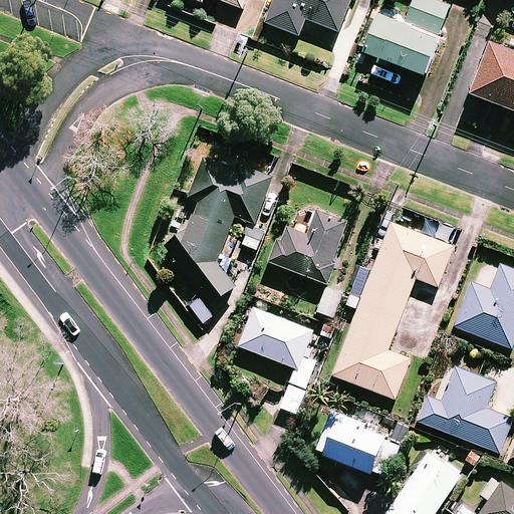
[(195,0),(203,3),(204,0),(218,0),(243,9),(246,0),(195,0)]
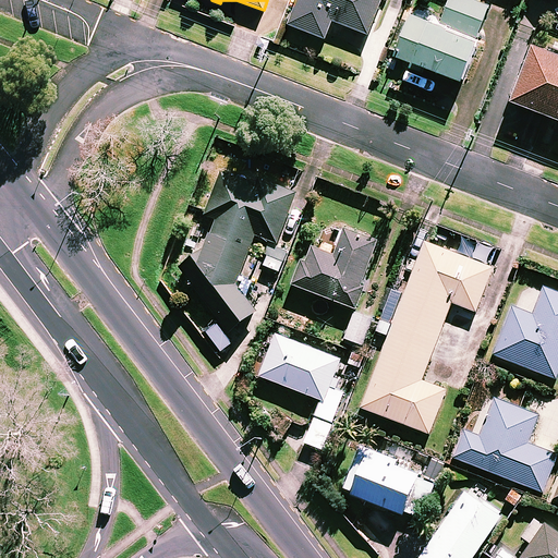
[(383,0),(299,0),(289,25),(326,40),(332,22),(368,36),(383,0)]
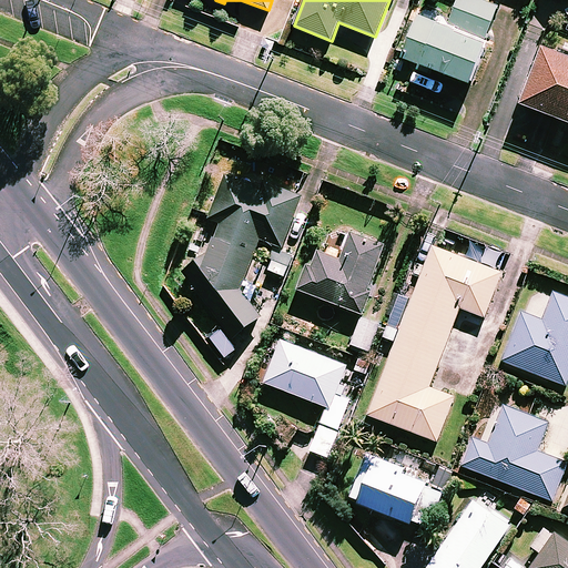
[(499,7),(479,0),(457,0),(447,28),(417,17),(402,59),(470,84),(499,7)]
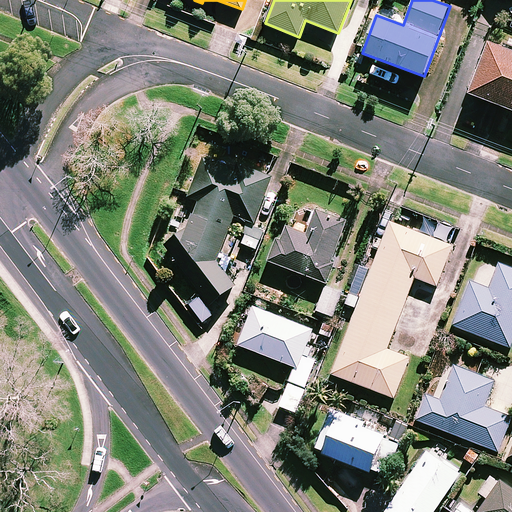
[(511,52),(489,44),(470,94),(511,111),(511,52)]
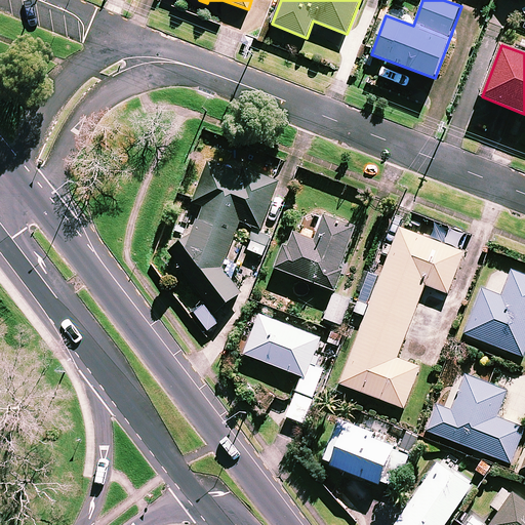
[(241,293),(231,281),(235,267),(227,256),(241,221),(260,230),(280,182),(243,167),(240,174),(208,162),(194,200),(197,204),(203,210),(193,234),(169,252),(215,313),(241,293)]
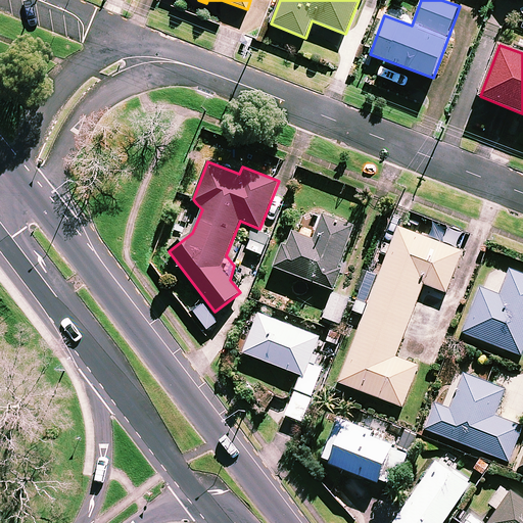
[(354,228),(324,215),(314,241),(291,232),(277,268),(334,290),(342,269),(338,268),(354,228)]
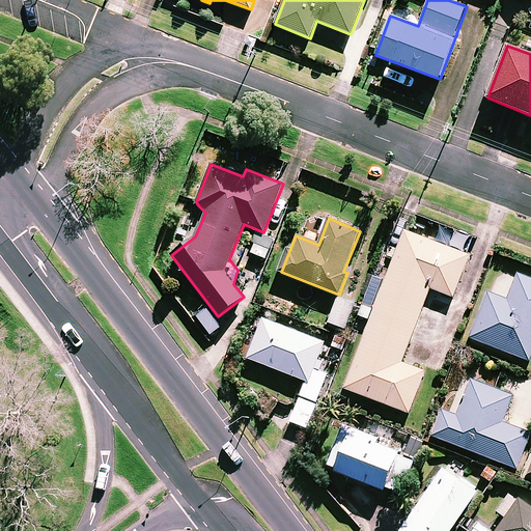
[(470,255),(404,230),(344,389),(410,413),(425,370),(402,362),(430,288),(453,298),(470,255)]
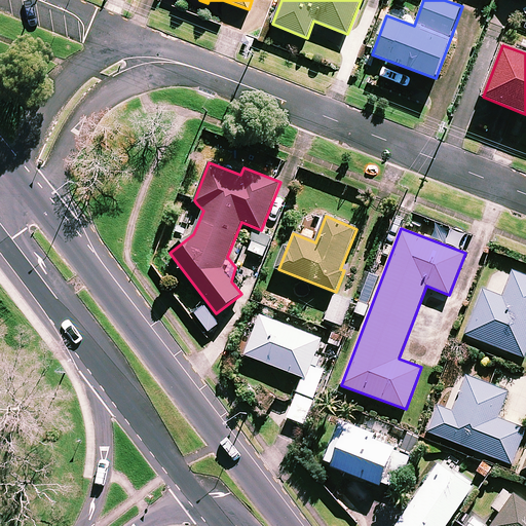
[(525,353),(525,277),(513,272),(502,298),(484,290),(466,335),(525,358),(525,353)]
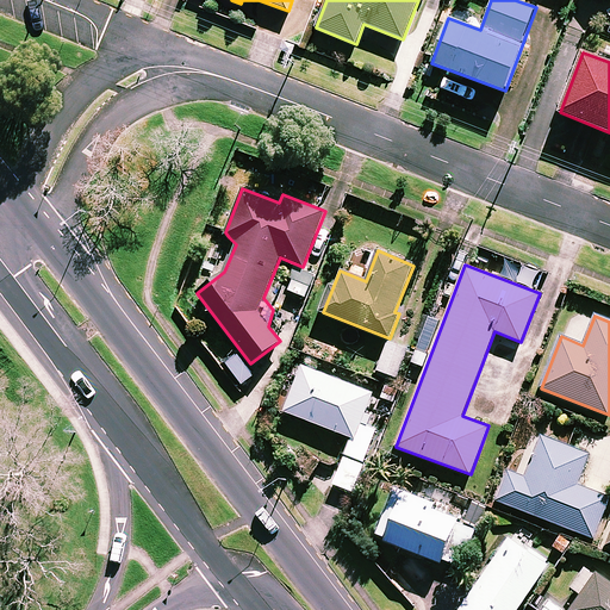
[(408,349),(388,343),(379,371),(397,378),(408,349)]
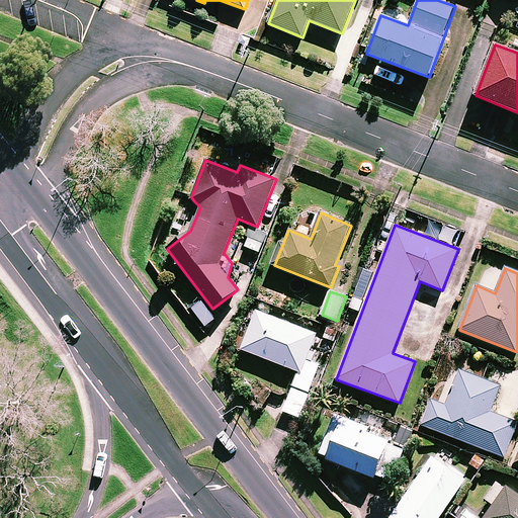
[(320,365),(311,362),(315,354),(310,352),(317,333),(257,309),(242,349),(298,371),(292,385),(309,393),(320,365)]
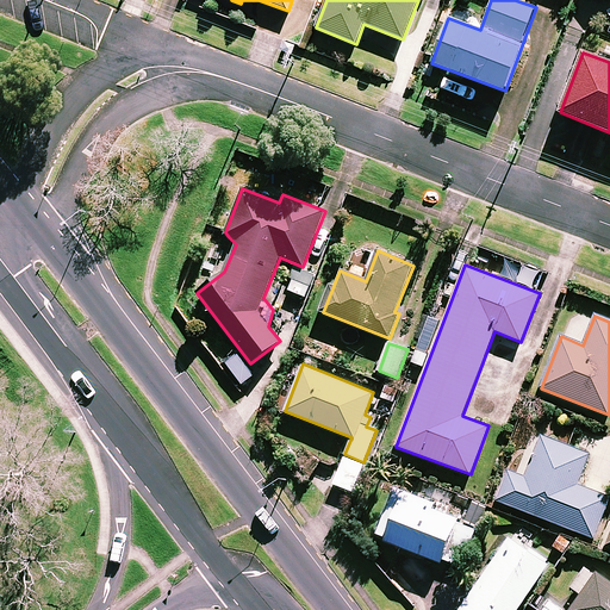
[(589,455),(539,436),(523,477),(508,471),(497,500),(593,539),(609,498),(577,486),(589,455)]
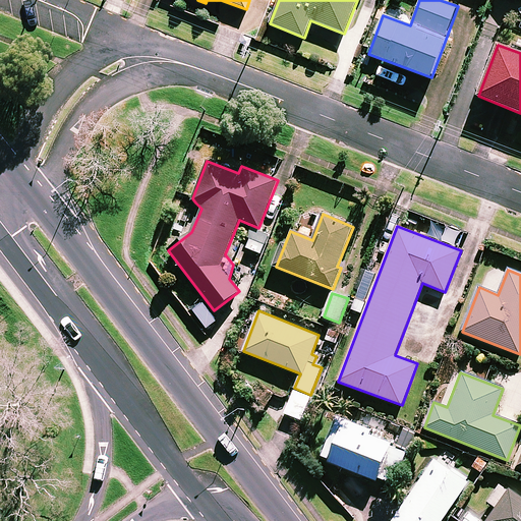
[(337,418),(323,455),(330,458),(328,463),(375,481),(391,444),(364,433),(365,428),(337,418)]
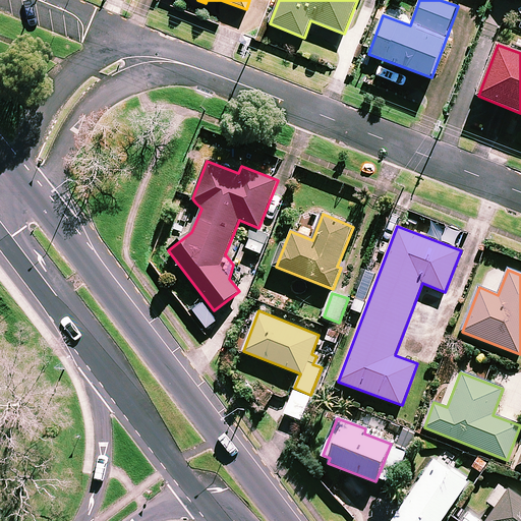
[(441,520),(469,480),(437,458),(393,520),(441,520)]
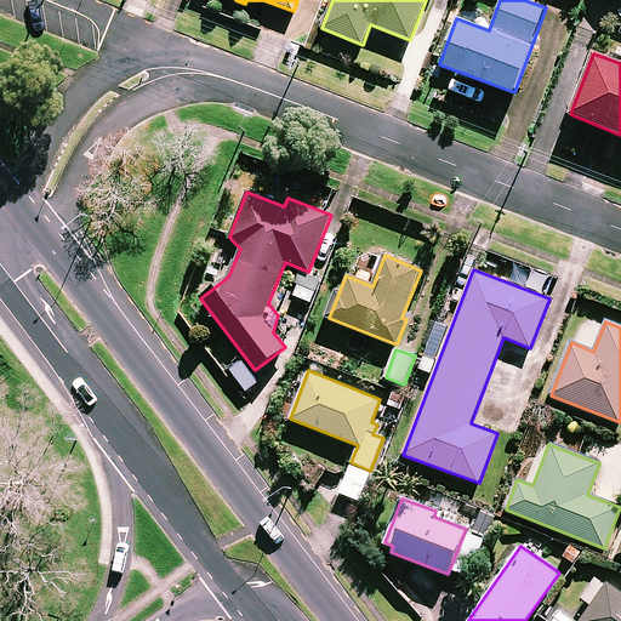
[(620,620),(620,592),(602,579),(574,620),(575,620),(620,620)]
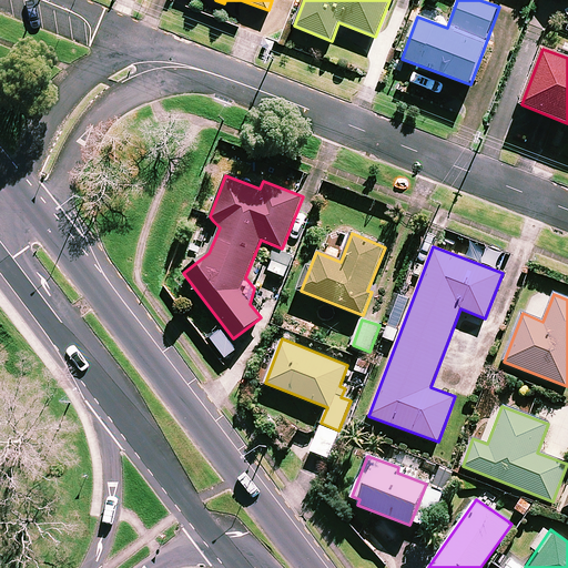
All buildings are outlined.
